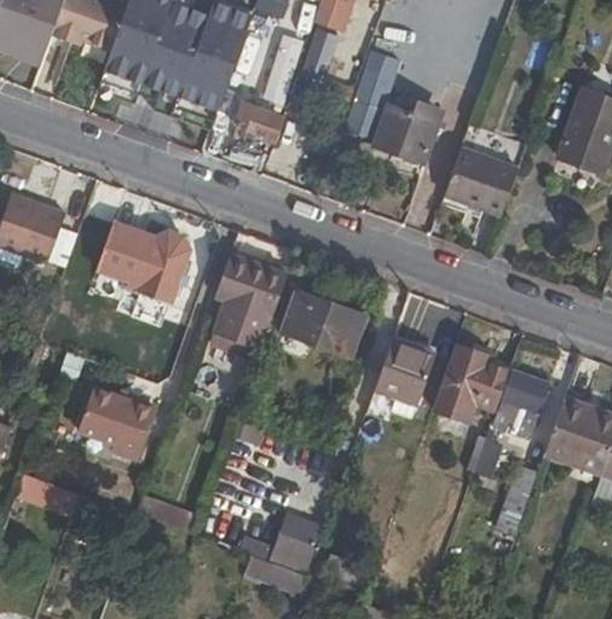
[(109,0),(61,0),(48,36),(68,44),(70,39),(78,41),(105,51),(119,15),(122,5),(109,0)]
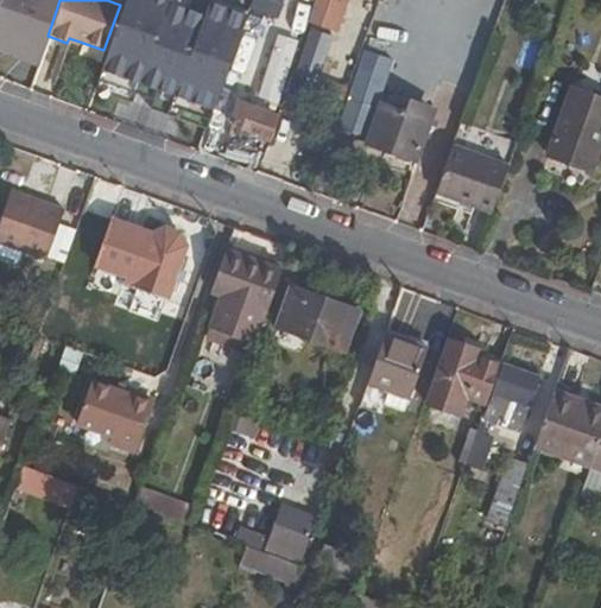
[(121,0),(120,5),(116,14),(138,21),(145,0),(121,0)]
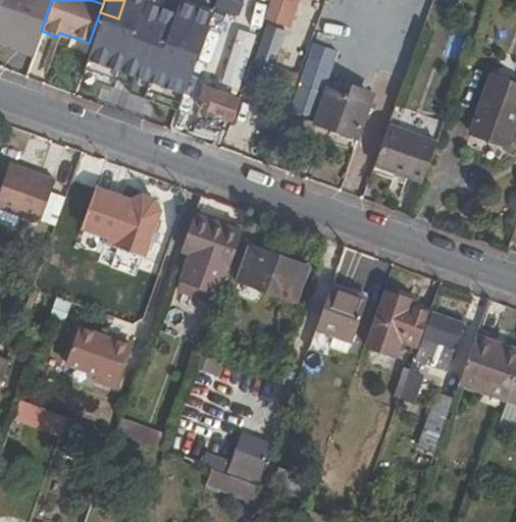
[(233,15),(238,0),(208,0),(206,6),(233,15)]
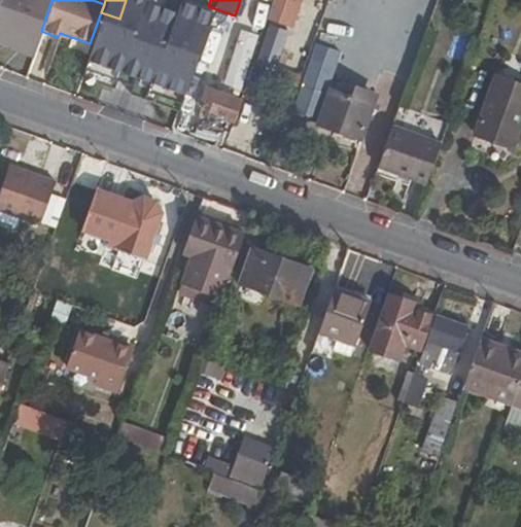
[(288,26),(292,0),(264,0),(259,20),(288,26)]
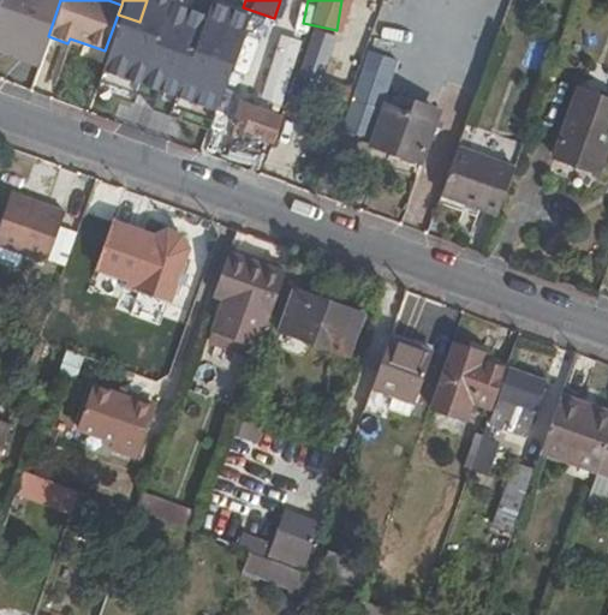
[(209,59),(228,65),(240,31),(222,22),(209,59)]
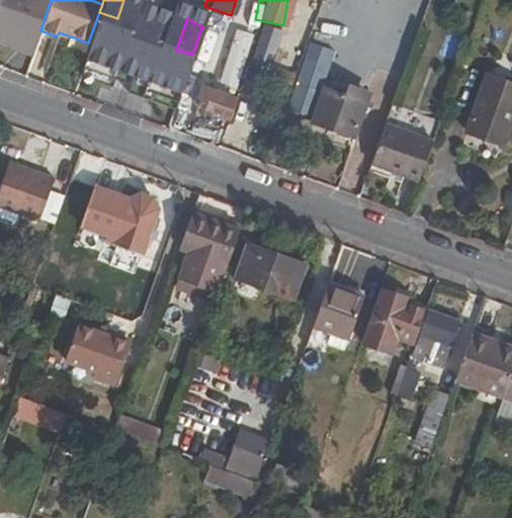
[(257,22),(244,60),(263,67),(276,29),(257,22)]
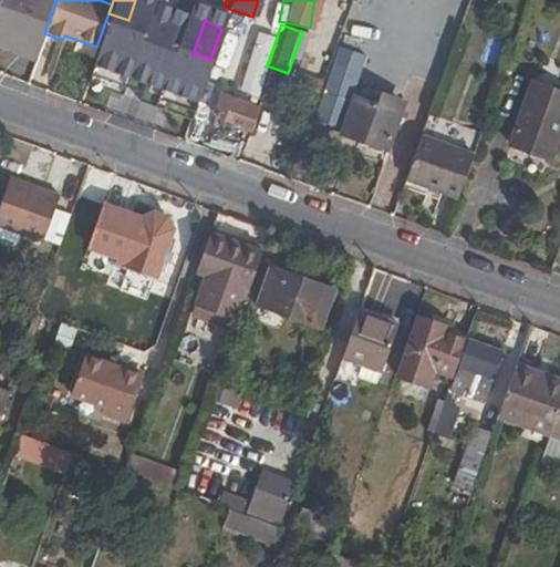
[(232,91),(252,96),(269,34),(249,30),(232,91)]
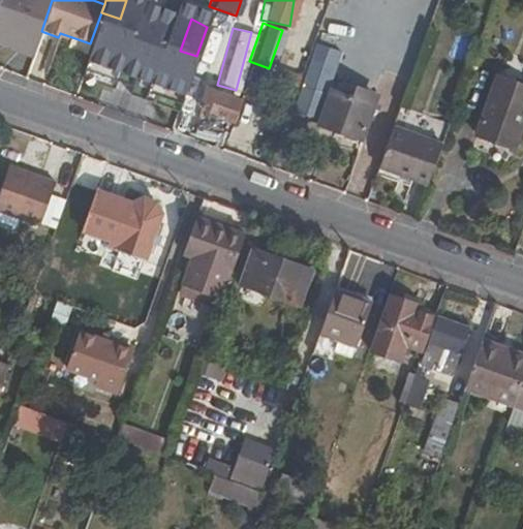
[(173,59),(116,38),(102,72),(160,93),(173,59)]
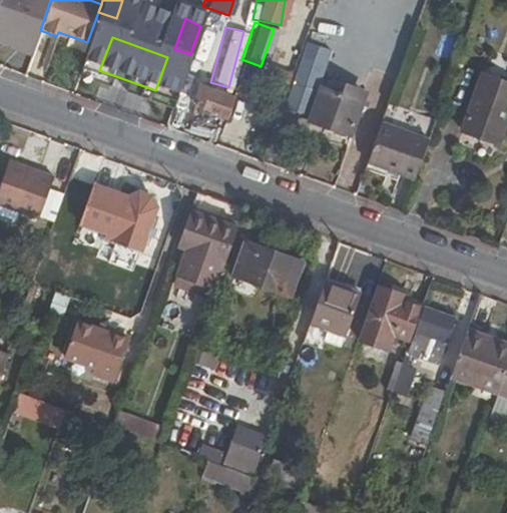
[(298,118),(322,47),(299,39),(275,110),(298,118)]
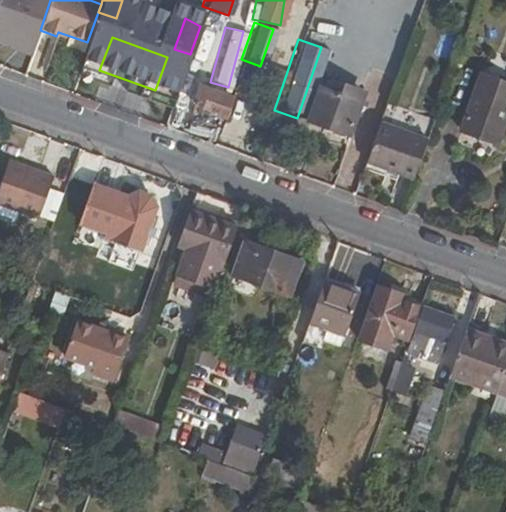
[(476,96),(505,106),(505,81),(484,74),(476,96)]
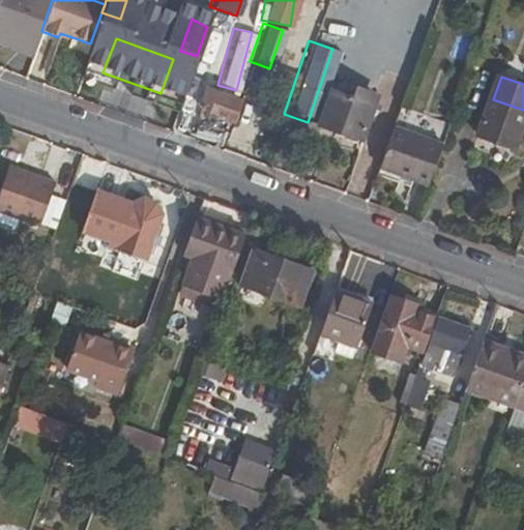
[(361,140),(374,106),(369,104),(372,95),(355,89),(351,98),(332,91),(319,125),(361,140)]
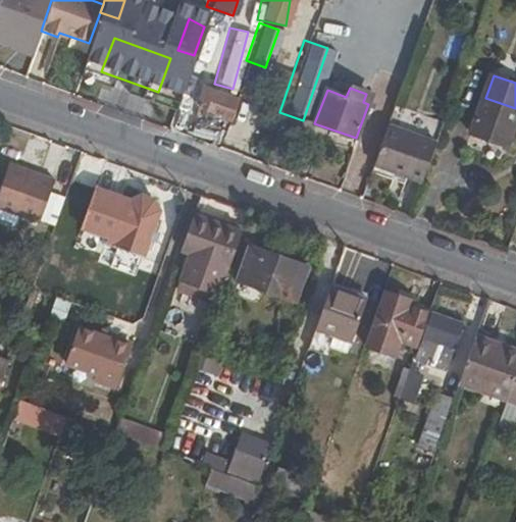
[(230,118),(238,100),(206,89),(200,106),(230,118)]
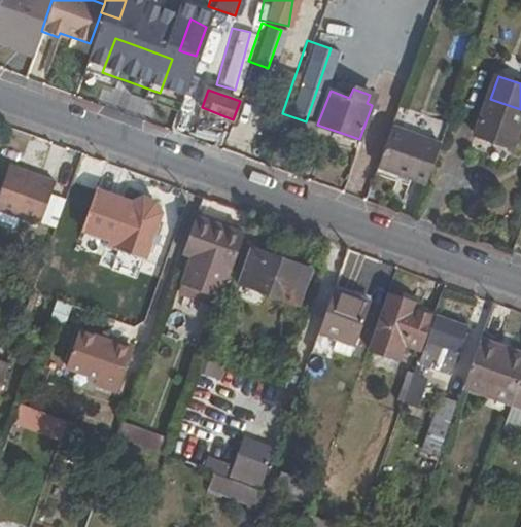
[(511,148),(520,120),(520,109),(490,99),(489,99),(476,136),(511,148)]
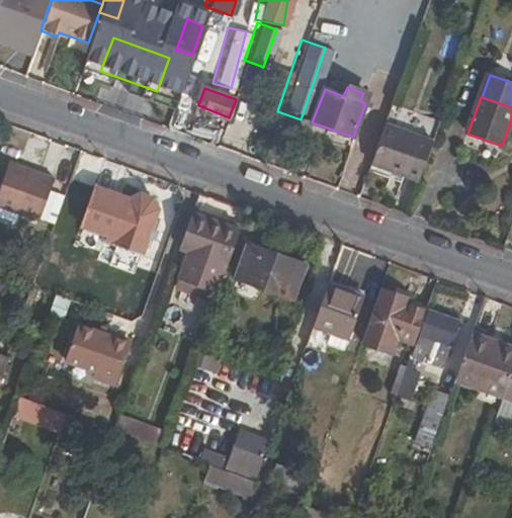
[(382,122),(368,163),(416,180),(430,139),(382,122)]
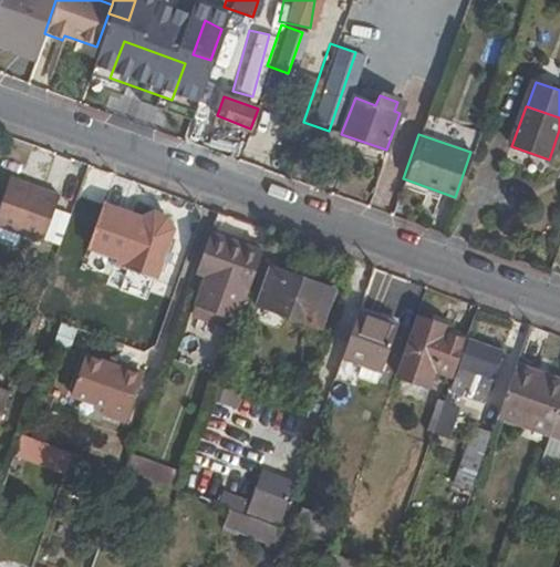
[(55,208),(59,196),(10,178),(0,206),(0,227),(42,243),(44,239),(55,208)]
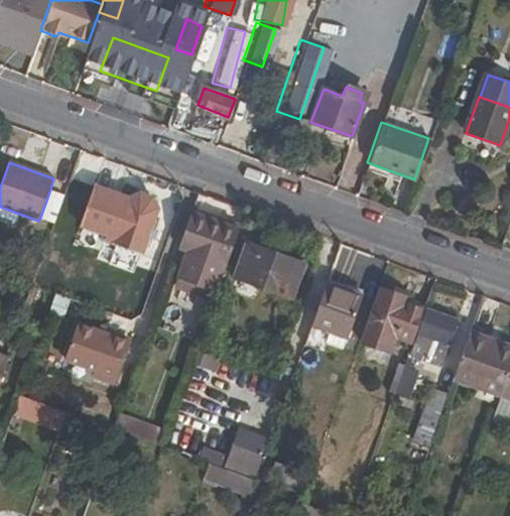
[(93,187),(81,224),(109,235),(117,238),(115,245),(141,254),(159,204),(138,196),(130,201),(93,187)]
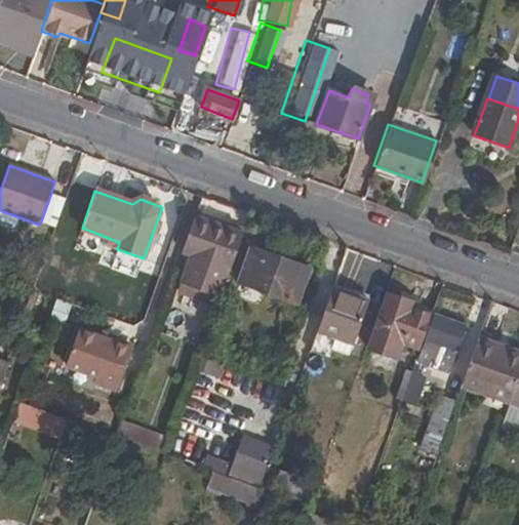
[(55,227),(66,198),(51,193),(41,221),(55,227)]
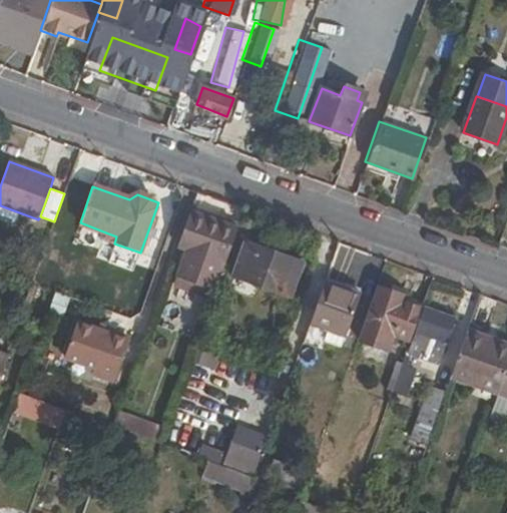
[(216,292),(238,227),(192,210),(179,246),(189,249),(179,278),(216,292)]
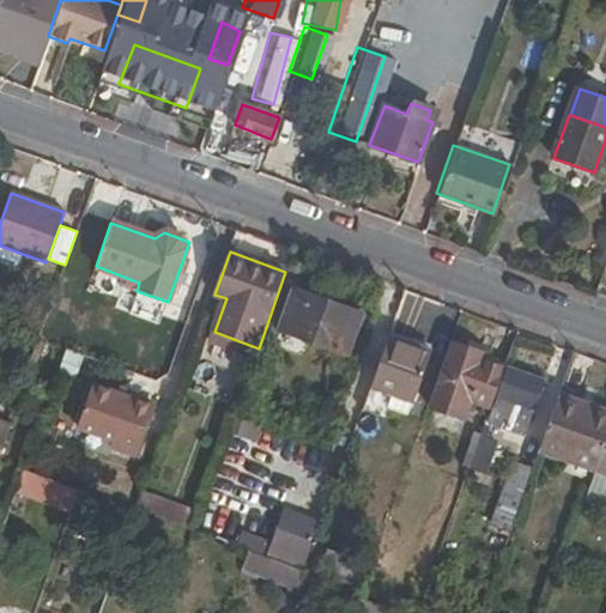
[(126,287),(137,291),(139,283),(129,279),(126,287)]
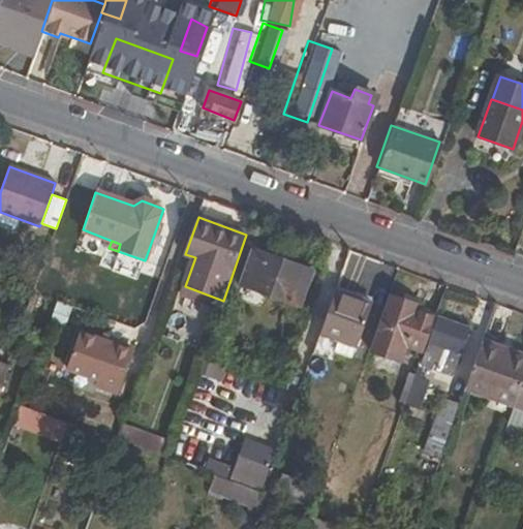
[(252,249),(239,282),(304,307),(316,273),(252,249)]
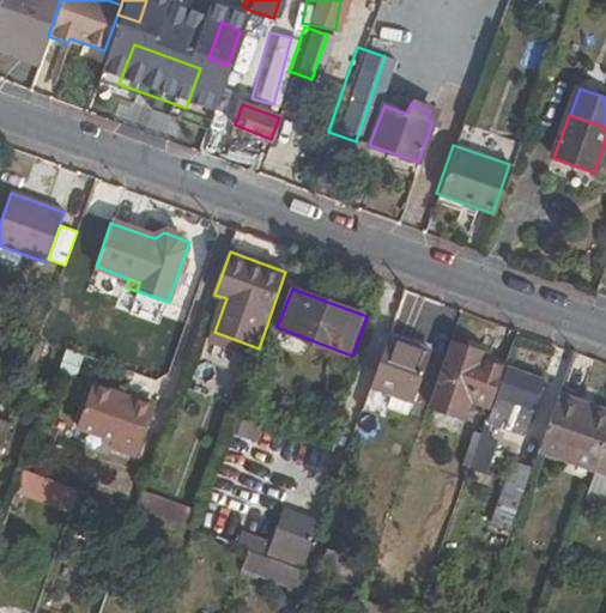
[(256,357),(259,349),(214,332),(211,341),(256,357)]
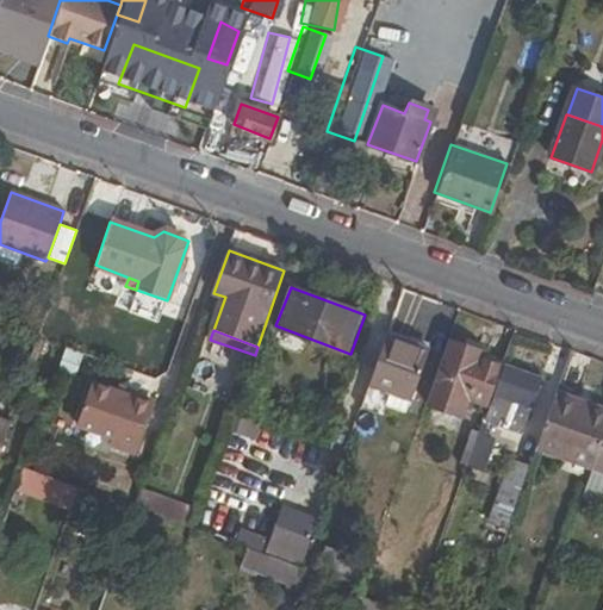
[(406,343),(385,335),(367,387),(387,394),(384,405),(403,412),(408,402),(409,403),(428,350),(406,343)]
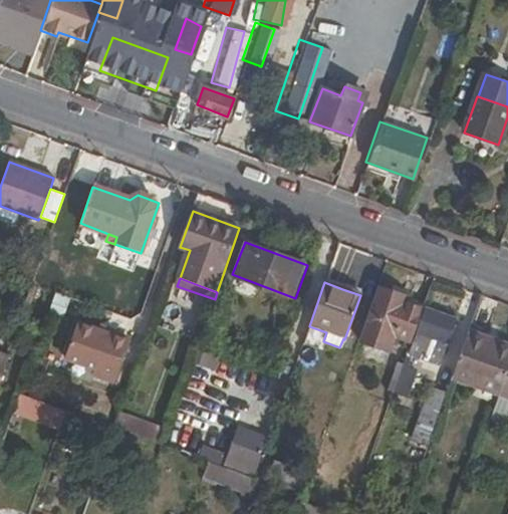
[(343,284),(342,289),(360,295),(361,291),(343,284)]
